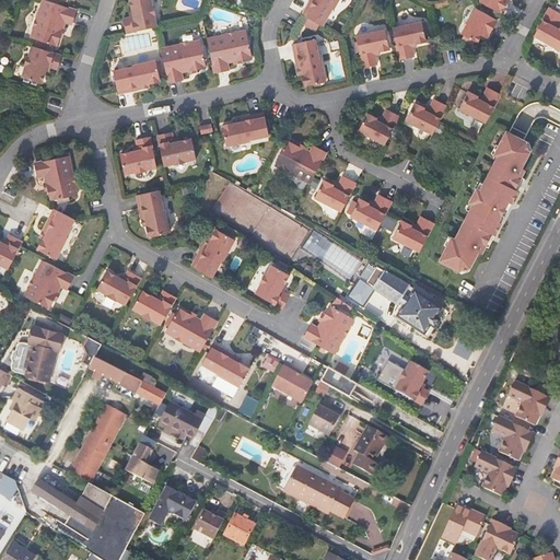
[(78,11),(45,0),(39,18),(38,18),(34,28),(36,30),(34,36),(59,44),(67,23),(73,25),(78,11)]
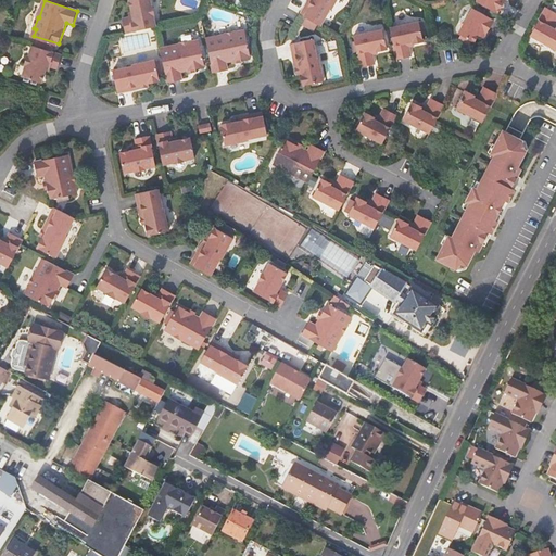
[(122,22),(124,35),(154,28),(152,17),(154,17),(152,8),(150,8),(148,0),(135,0),(129,1),(131,15),(133,20),(129,20),(122,22)]
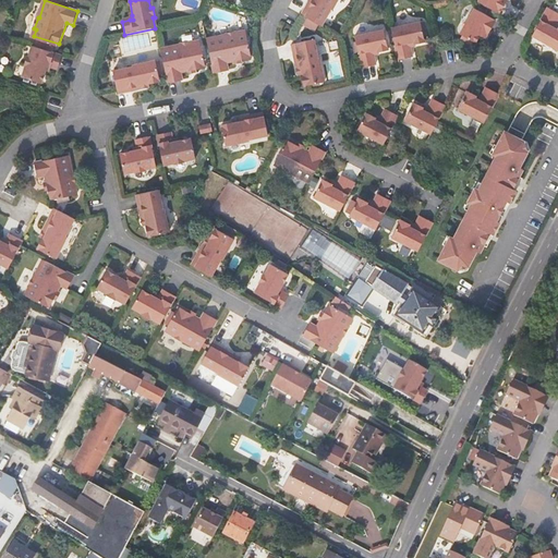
[(308,2),(301,14),(303,15),(320,25),(332,4),(335,5),(337,0),(314,0),(313,4),(308,2)]
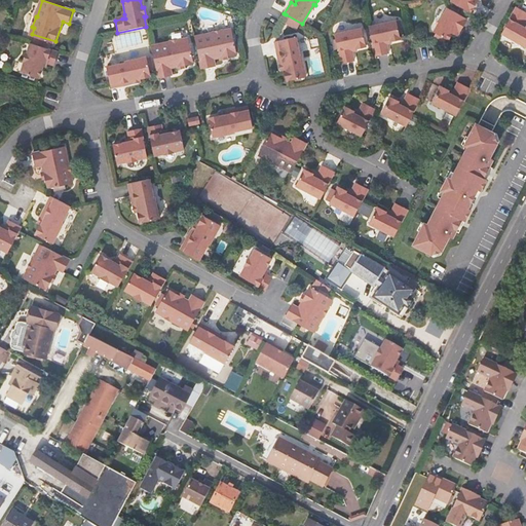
[(452,0),(451,1),(472,12),(478,0),(452,0)]
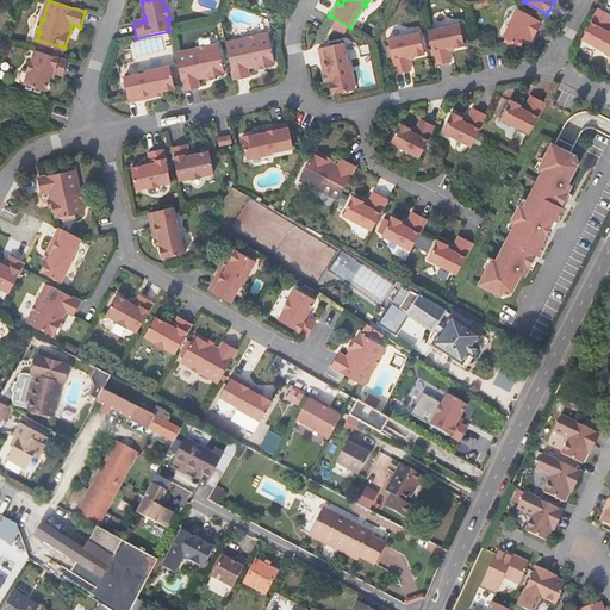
[(609,55),(609,30),(608,29),(609,24),(609,16),(599,10),(583,41),(609,55)]
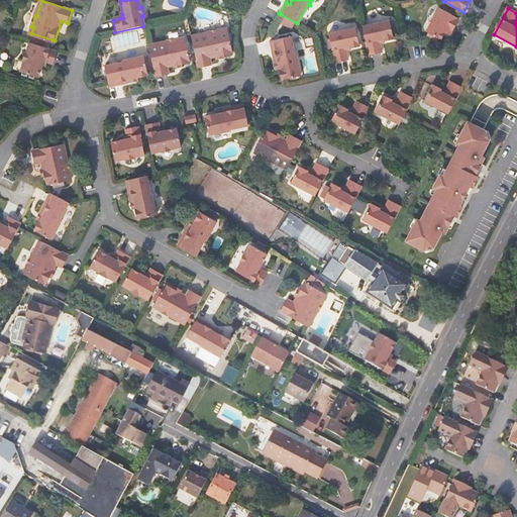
[(444,34),(447,36),(449,32),(451,33),(459,20),(439,9),(426,33),(440,40),(444,34)]
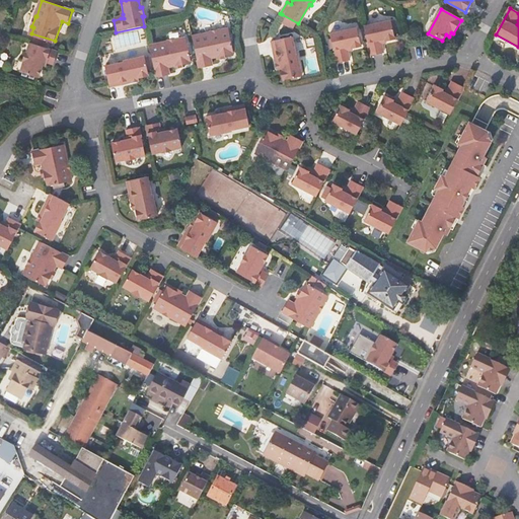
[(363,25),(369,54),(382,51),(380,41),(394,38),(393,32),(390,21),(390,19),(363,25)]
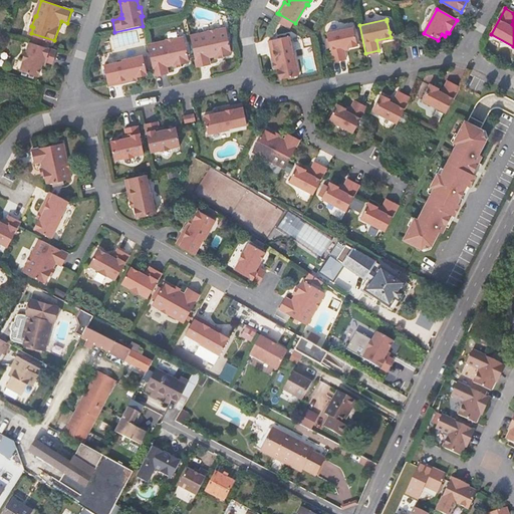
[(352,27),(326,33),(333,61),(345,58),(342,48),(356,44),(352,27)]
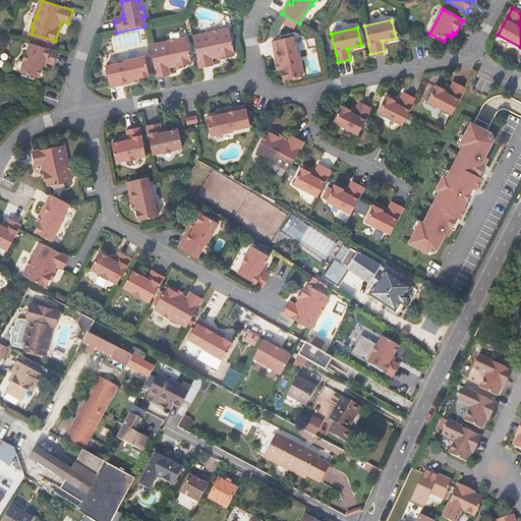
[(192,38),(198,69),(213,66),(212,60),(219,58),(226,57),(233,55),(229,31),(221,32),(221,31),(211,33),(211,34),(192,38)]
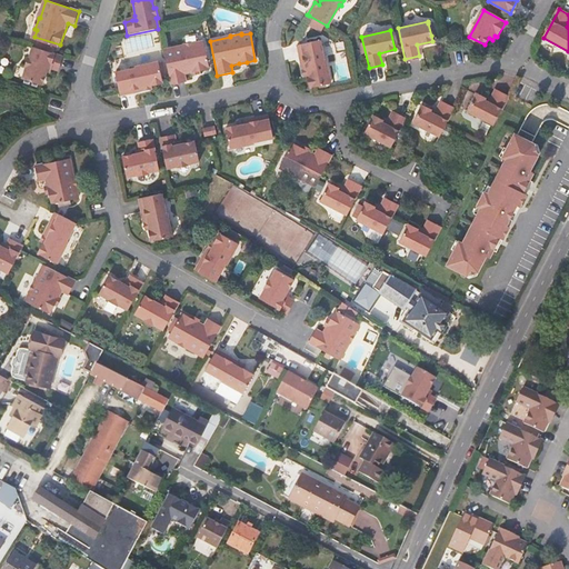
[(152,35),(127,38),(128,50),(153,47),(152,35)]
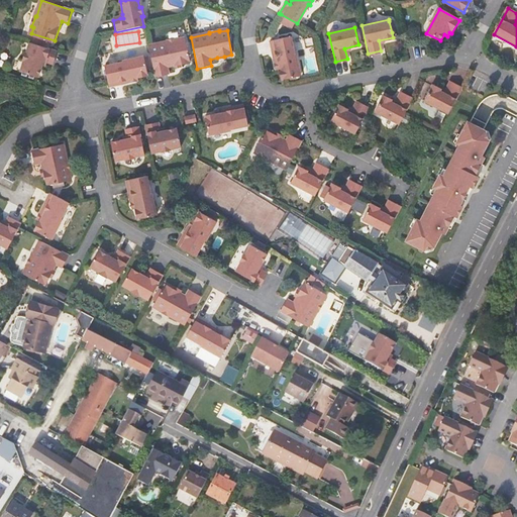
[(280,67),(278,67),(281,79),(300,75),(295,53),(294,53),(290,35),(270,39),(273,54),(277,53),(280,67)]
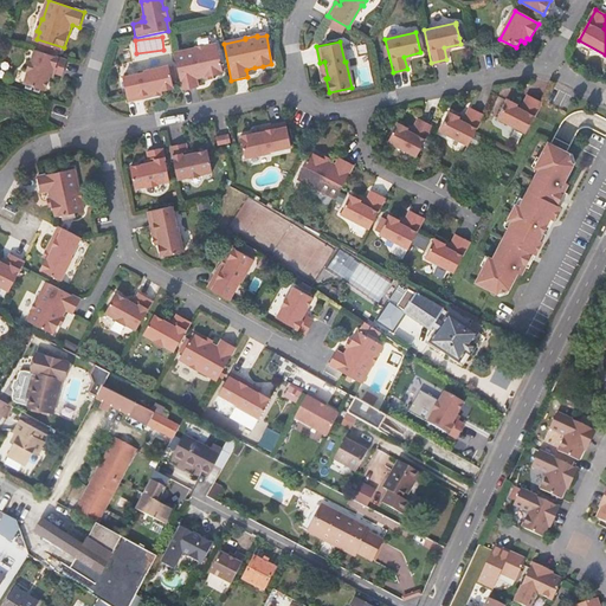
[(173,53),(181,90),(198,88),(195,79),(204,77),(213,76),(221,75),(216,45),(206,47),(206,45),(194,47),(194,50),(173,53)]
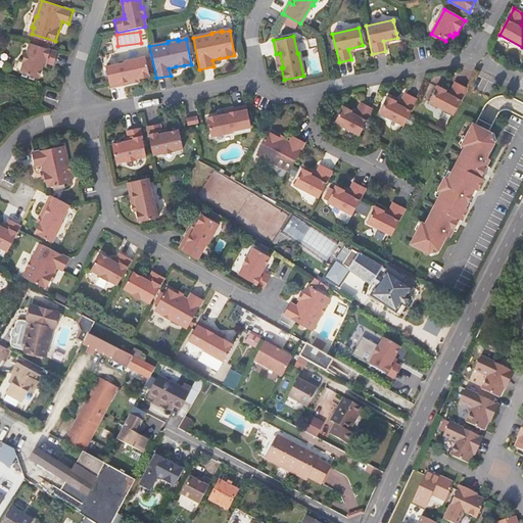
[(60,53),(33,44),(30,54),(29,54),(26,62),(27,62),(24,73),(42,79),(47,66),(48,62),(51,63),(56,65),(60,53)]
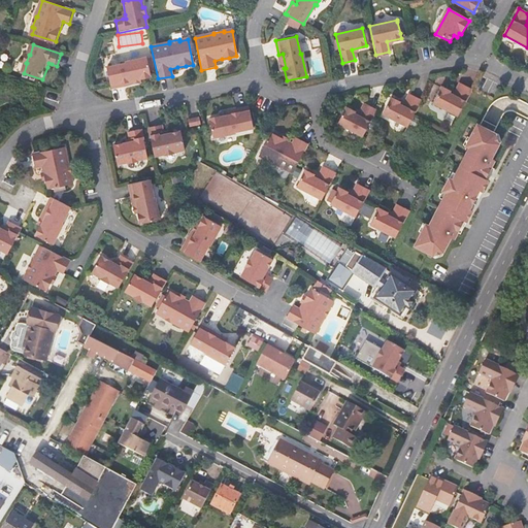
[(135,77),(136,83),(151,80),(145,59),(128,63),(128,60),(105,65),(109,85),(121,83),(121,80),(135,77)]
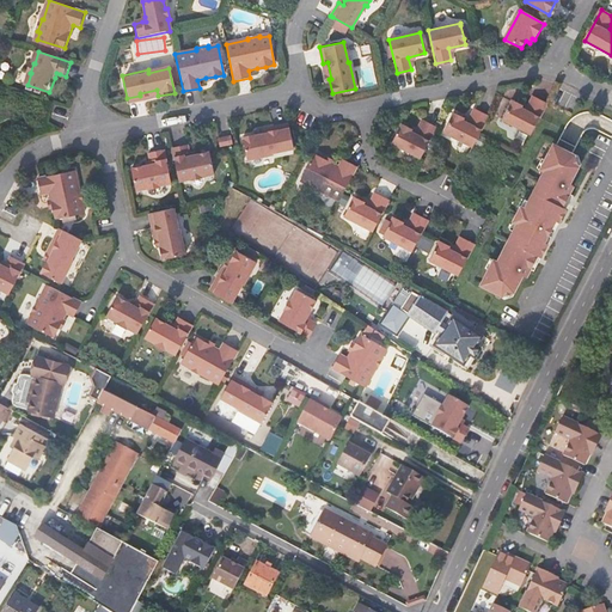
[(141,99),(158,96),(157,90),(140,93),(140,96),(141,99)]
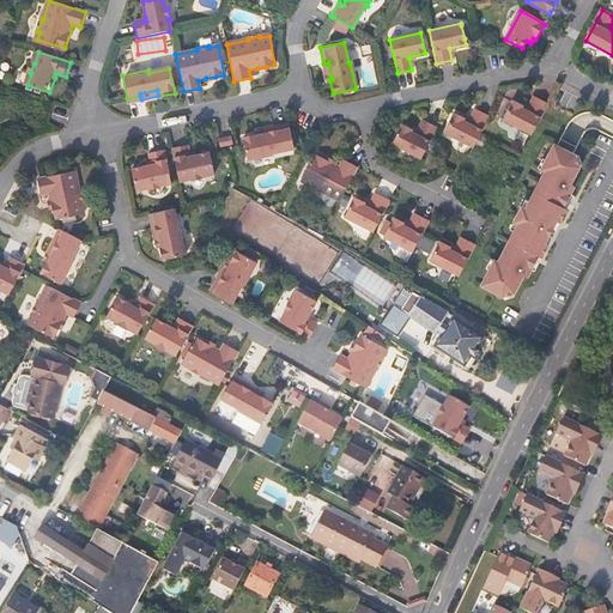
[(530,135),(546,104),(532,97),(526,109),(511,101),(502,120),(530,135)]
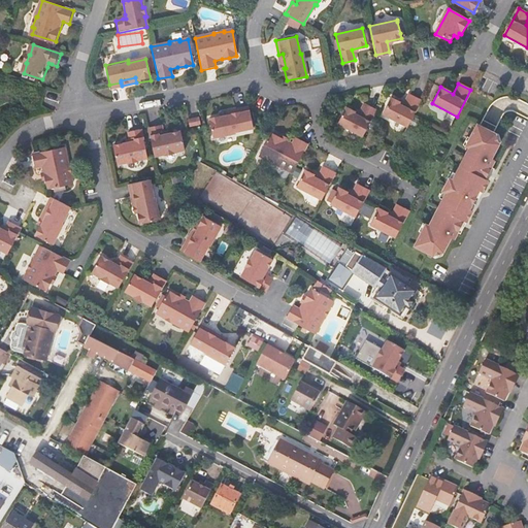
[(406,127),(421,100),(408,94),(403,104),(391,98),(383,113),(406,127)]
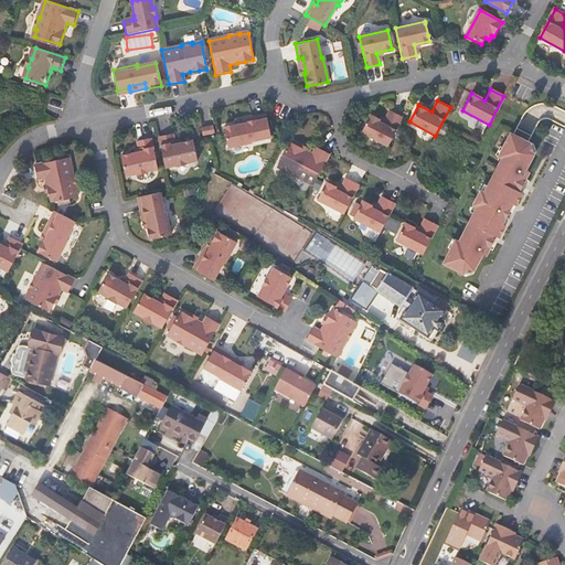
[(387,146),(402,117),(388,110),(383,120),(370,114),(361,131),(387,146)]
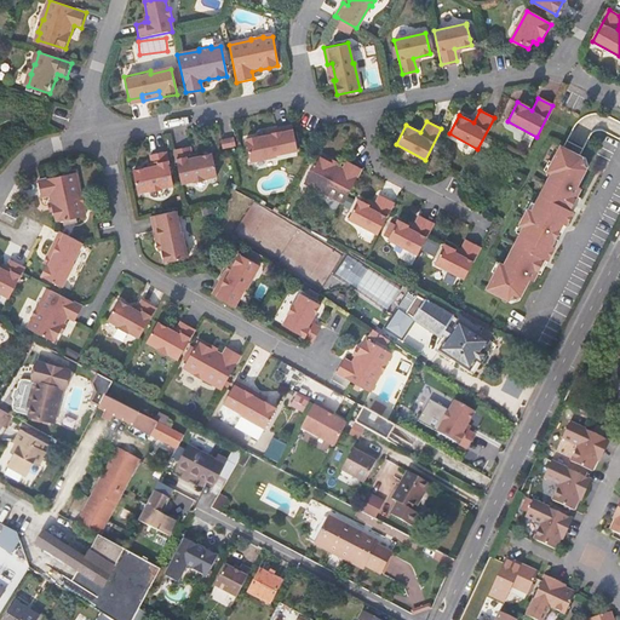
[(259,139),(259,137),(246,141),(251,164),(277,158),(277,156),(298,151),(292,127),(276,130),(277,135),(259,139)]
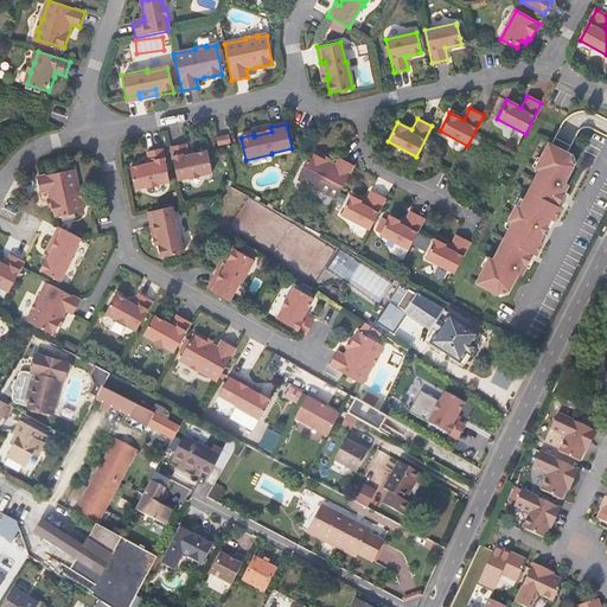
[(229,135),(216,138),(217,146),(230,144),(229,135)]
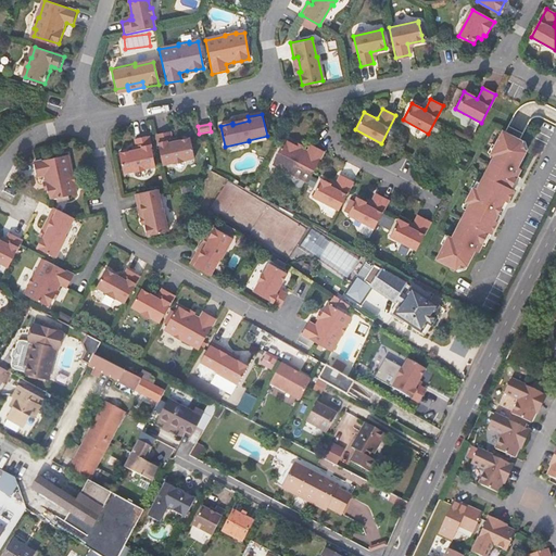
[(507,187),(514,175),(517,168),(514,166),(521,151),(522,142),(520,141),(523,135),(507,127),(504,133),(502,131),(490,154),(493,156),(476,191),(472,189),(466,201),(469,203),(452,237),(449,235),(437,257),(456,268),(463,263),(471,248),(475,249),(478,242),(484,231),(488,232),(494,220),(491,218),(501,200),(504,202),(510,189),(507,187)]
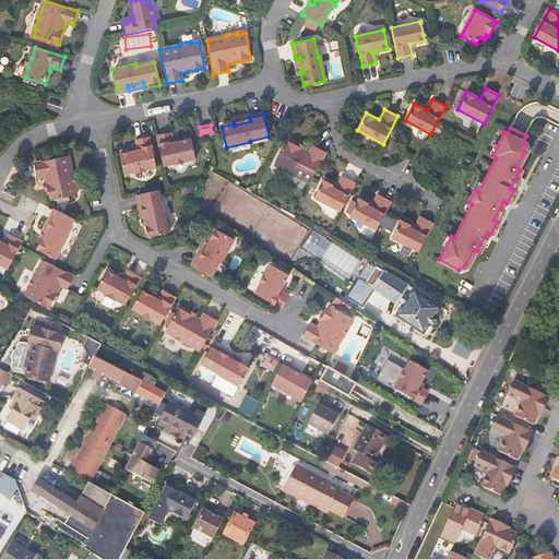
[(157,137),(164,167),(174,165),(175,167),(185,165),(183,164),(195,161),(191,142),(177,145),(173,145),(171,142),(170,134),(157,137)]
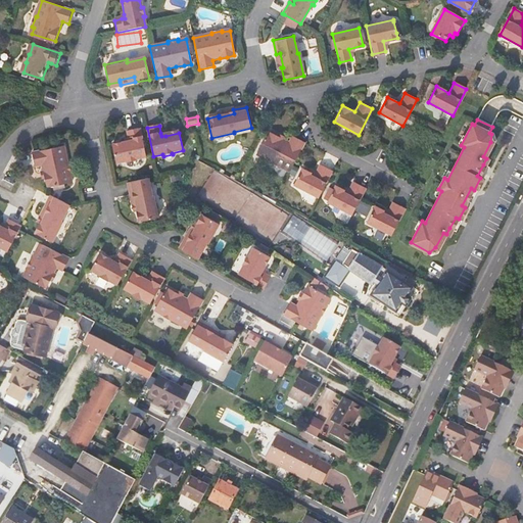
[(135,160),(137,160),(145,158),(140,130),(128,132),(129,139),(130,143),(126,144),(115,146),(112,146),(116,164),(127,162),(128,163),(136,162),(135,160)]
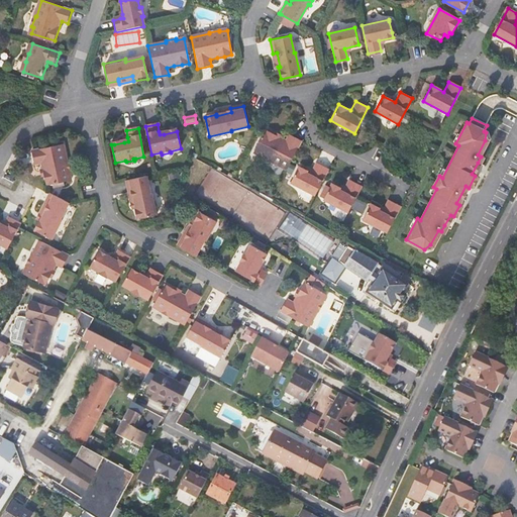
[(271,162),(287,170),(301,142),(289,135),(285,141),(279,138),(272,135),(266,131),(254,152),(261,157),(261,158),(270,163),(271,162)]
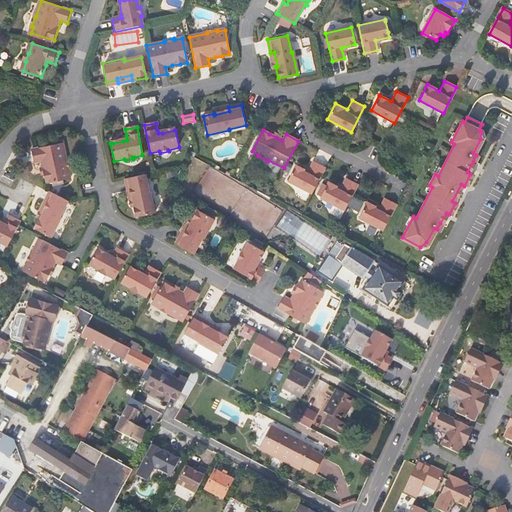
[(71,171),(69,163),(69,160),(67,161),(64,144),(46,148),(33,151),(36,164),(43,162),(44,169),(45,176),(47,183),(71,179),(70,171),(71,171)]
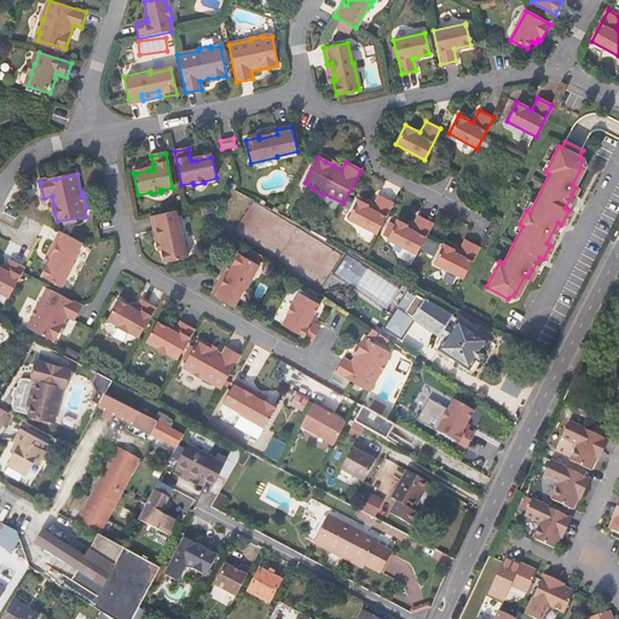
[(348,218),(377,233),(394,202),(380,195),(372,206),(358,198),(348,218)]
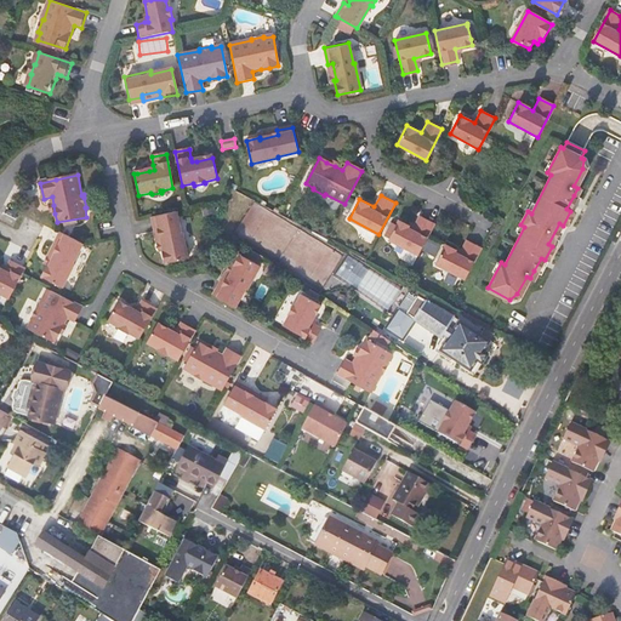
[(577,198),(574,195),(567,209),(570,211),(577,198)]
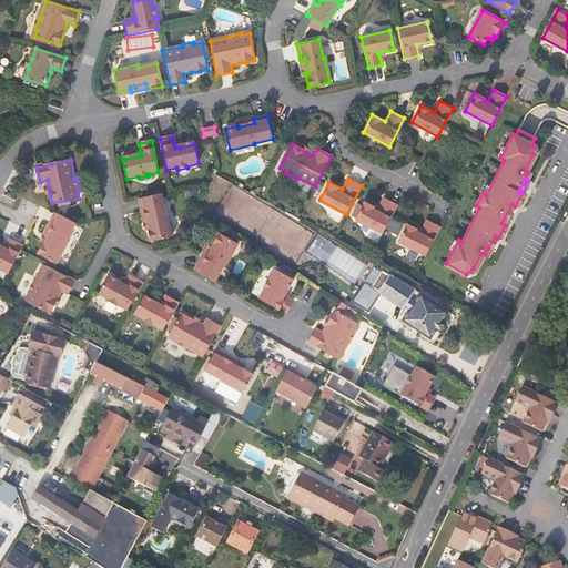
[(145,212),(146,220),(149,229),(148,230),(150,241),(171,236),(165,213),(164,213),(160,194),(138,200),(141,213),(145,212)]
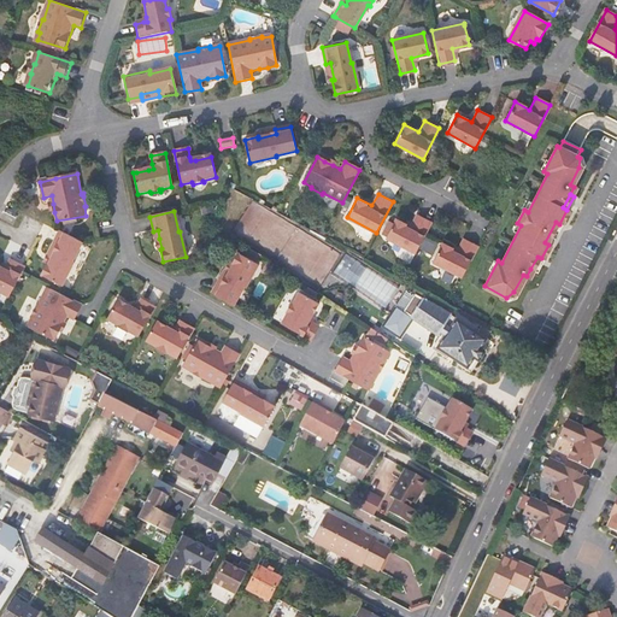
[(386,238),(416,253),(432,222),(417,215),(411,225),(397,218),(394,222),(392,227),(388,225),(383,234),(387,236),(386,238)]
